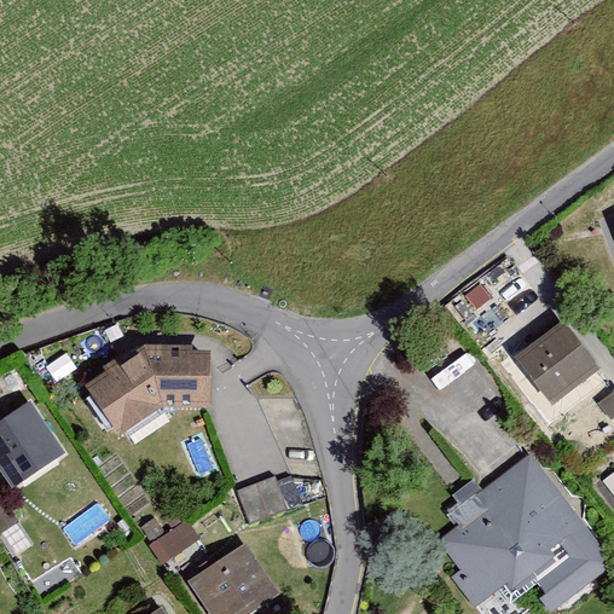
[(510,355),(548,404),(596,368),(560,319),(510,355)]
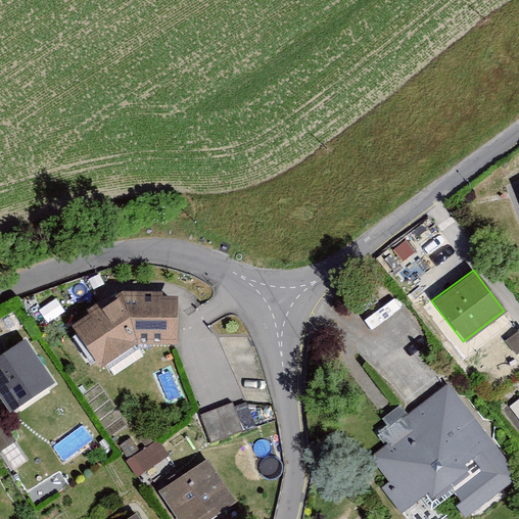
[(73,328),(100,371),(137,346),(177,347),(179,297),(124,295),(73,328)]
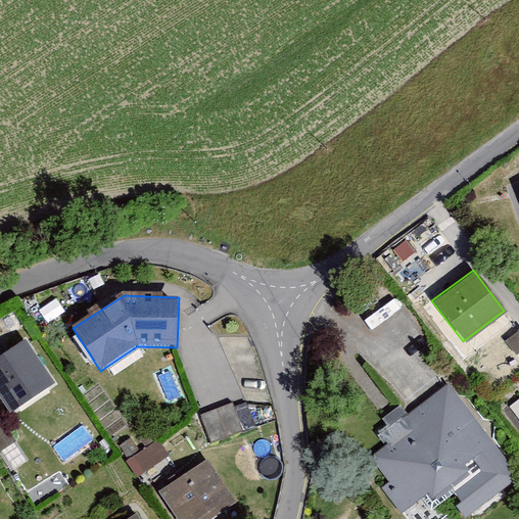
[(502,338),(513,352),(518,347),(518,325),(502,338)]
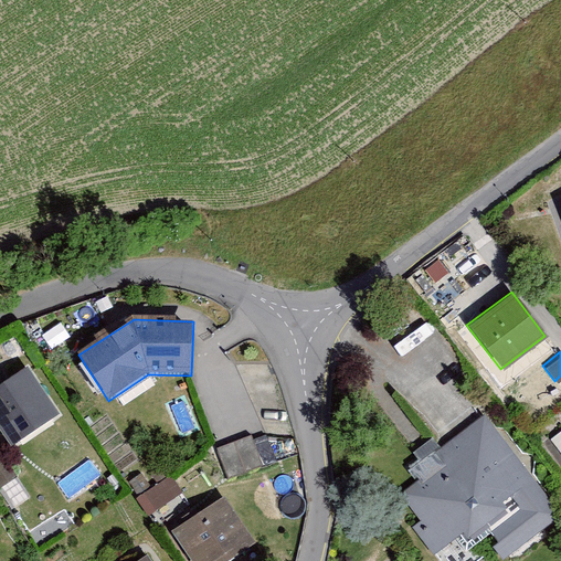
[(25,368),(0,385),(0,432),(10,446),(57,413),(25,368)]
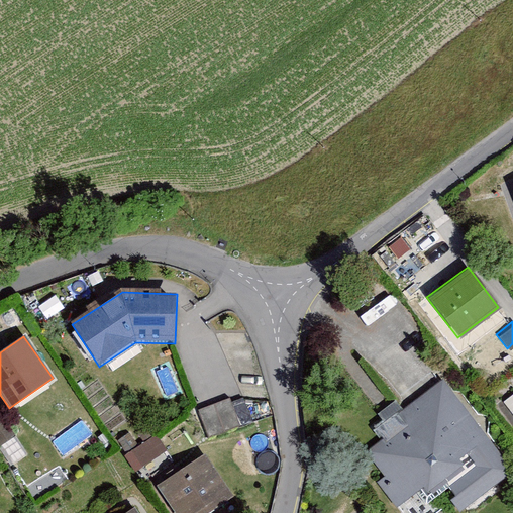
[(386,478),(378,484),(400,512),(415,512),(447,489),(462,508),(512,470),(440,378),(397,412),(405,422),(367,452),(386,478)]
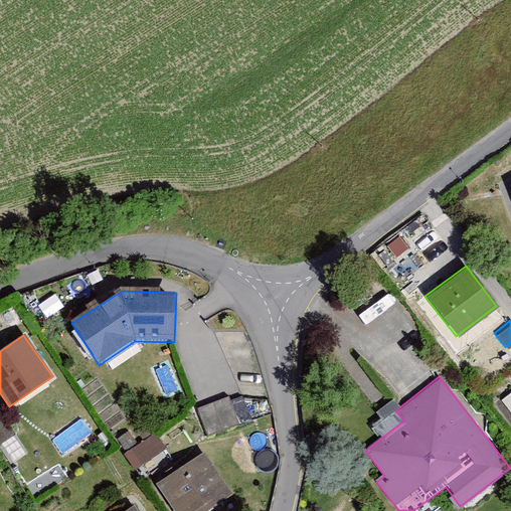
[(510,387),(498,397),(510,414),(510,387)]
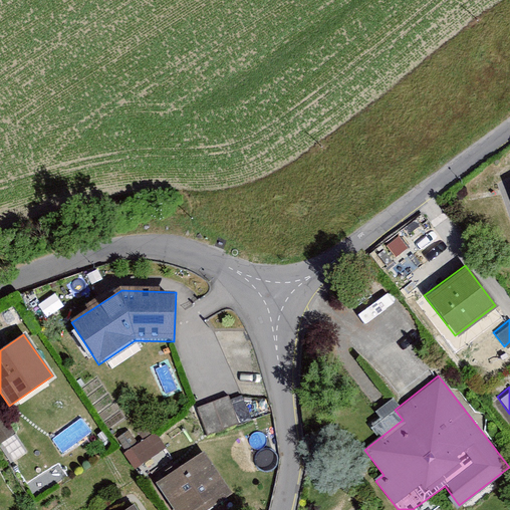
[(196,407),(205,434),(235,424),(225,397),(196,407)]
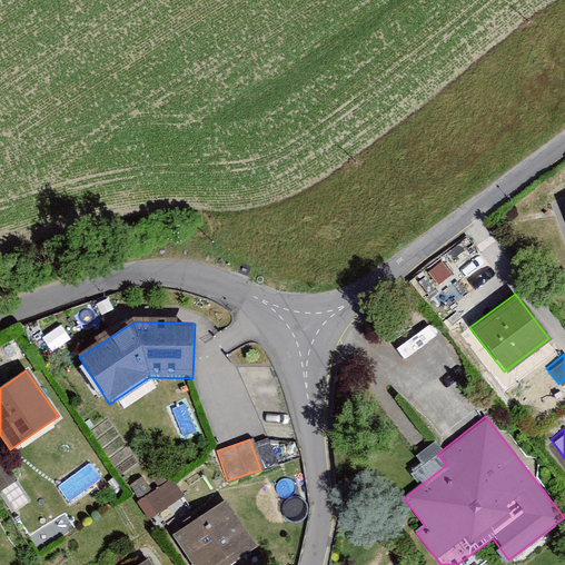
[(0,489),(13,482),(0,459),(0,489)]
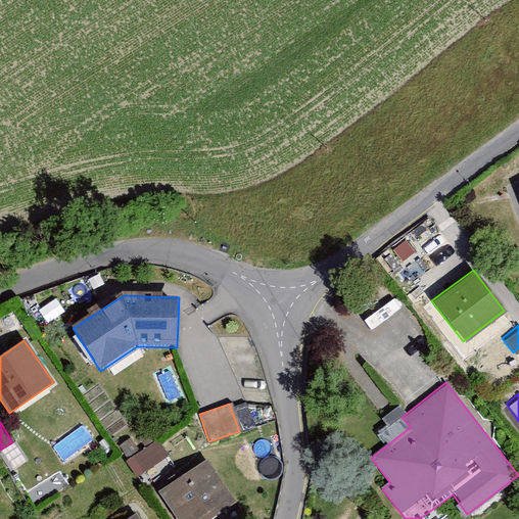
[(159,492),(177,518),(211,518),(237,503),(207,460),(159,492)]
